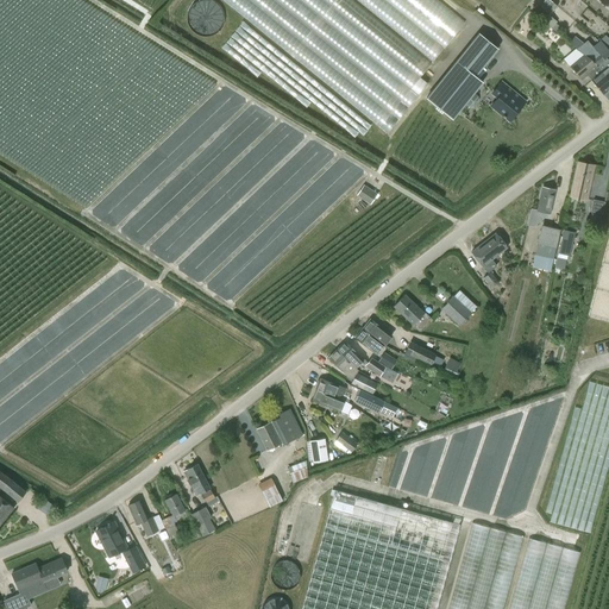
[(198,0),(192,0),(186,26),(218,35),(224,6),(198,0)]
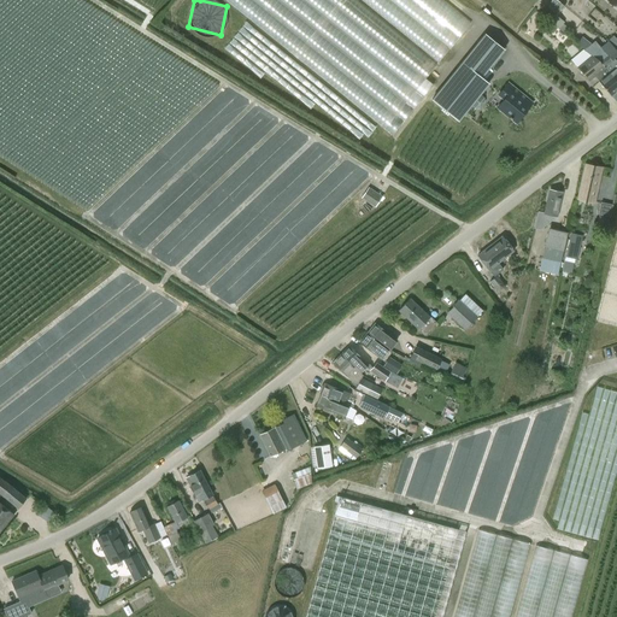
[(225,0),(391,135),(432,83),(425,77),(436,63),(357,0),(362,0),(438,62),(471,22),(444,0),(225,0)]
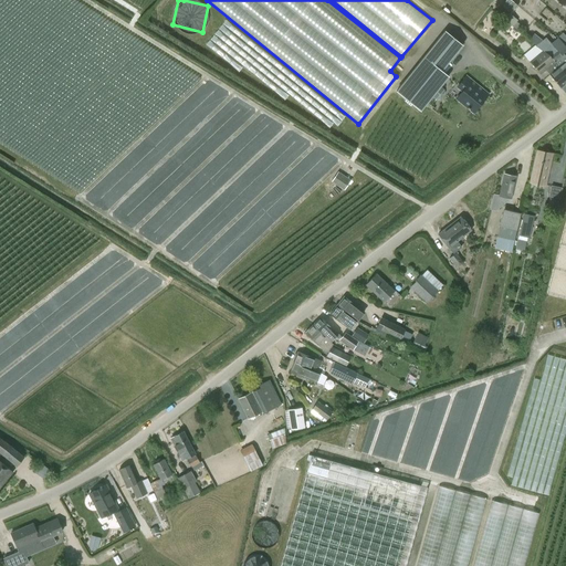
[(515,9),(506,2),(498,14),(506,22),(515,9)]
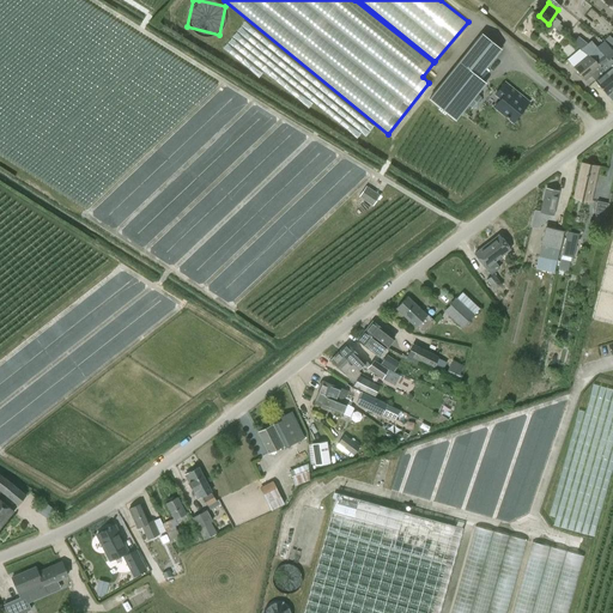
[(481,34),(429,98),(455,121),(486,84),(478,78),(501,49),(481,34)]
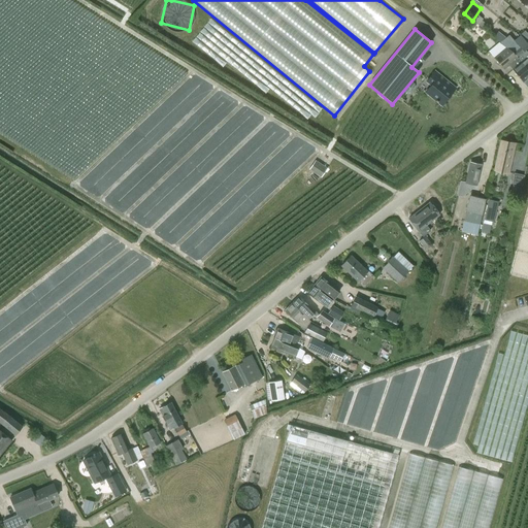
[(515,54),(527,69),(527,54),(526,52),(524,55),(509,36),(500,43),(515,54)]
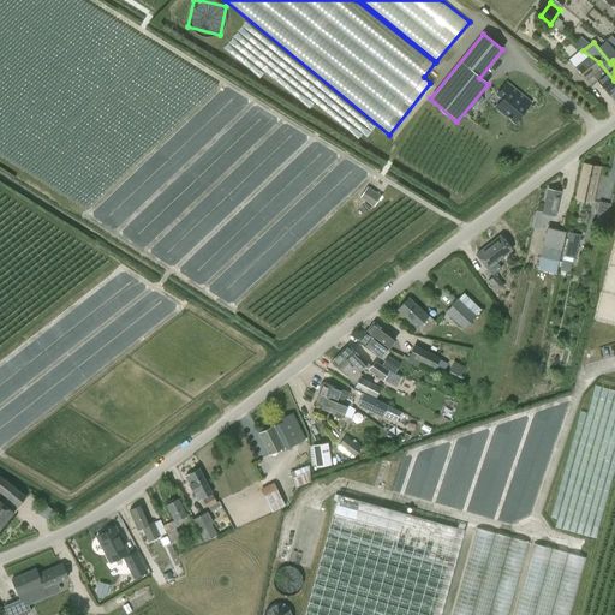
[(593,77),(597,82),(609,96),(614,90),(614,82),(597,63),(583,52),(581,49),(569,60),(587,82),(593,77)]
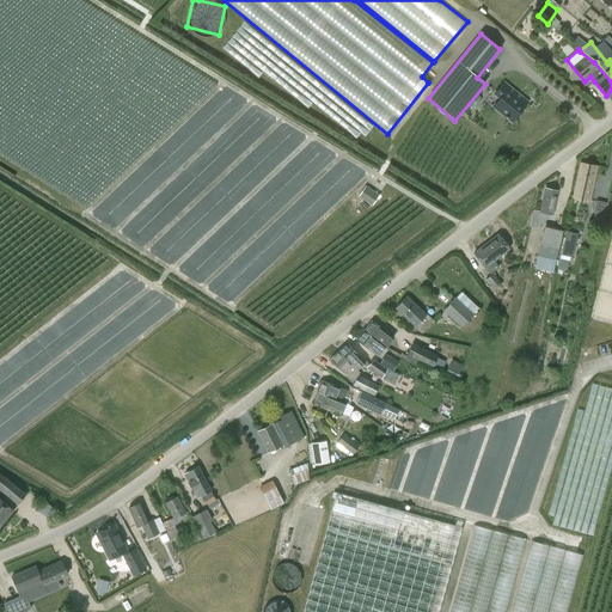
[(494,108),(512,122),(527,103),(503,84),(495,95),(500,99),(494,108)]
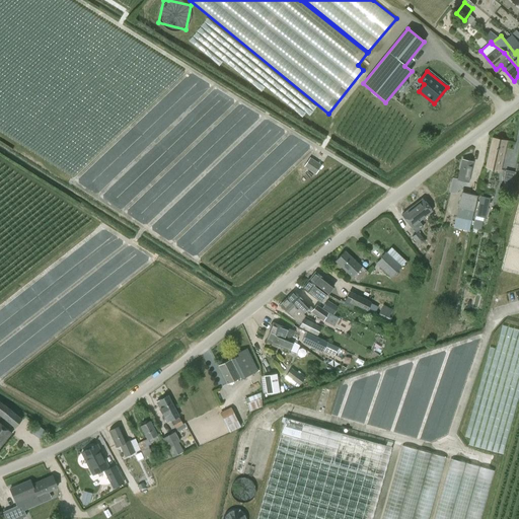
[(500,169),(506,142),(493,139),(487,166),(500,169)]
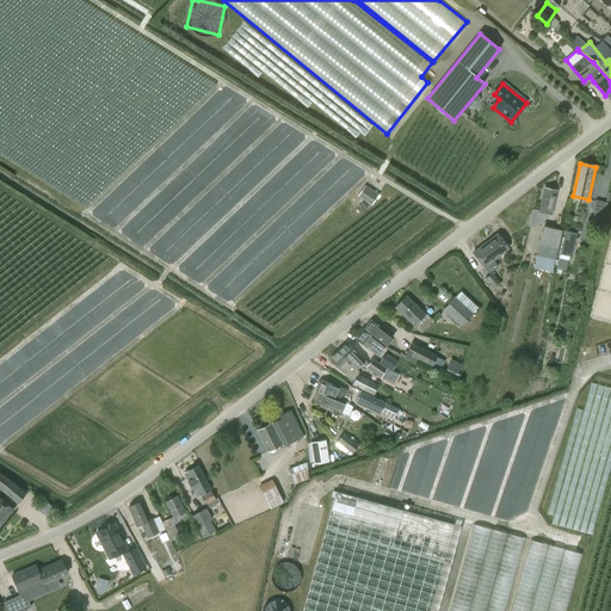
[(378,195),(364,185),(358,196),(372,204),(378,195)]
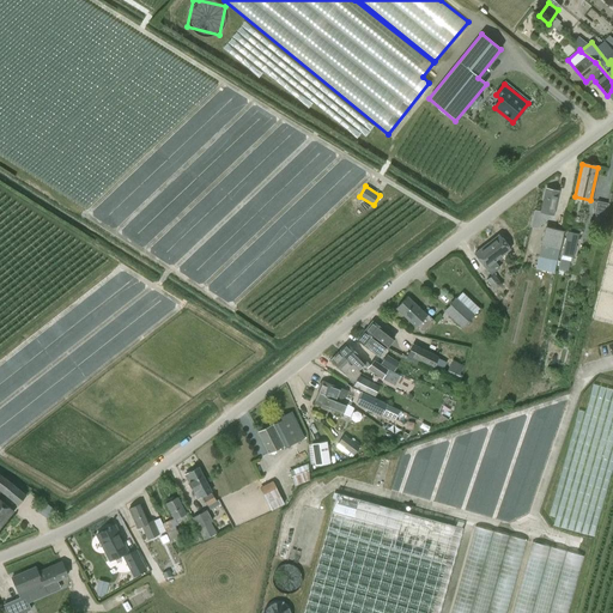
[(534,210),(532,220),(530,226),(536,229),(548,219),(550,213),(553,214),(558,192),(545,189),(541,211),(534,210)]
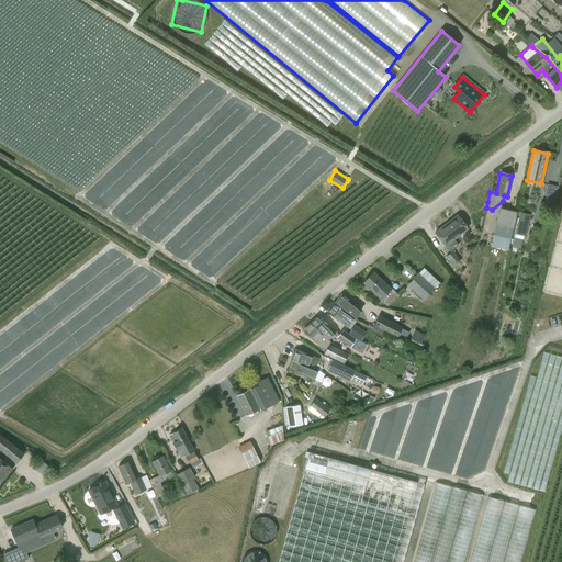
[(544,205),(553,205),(555,184),(546,184),(544,205)]
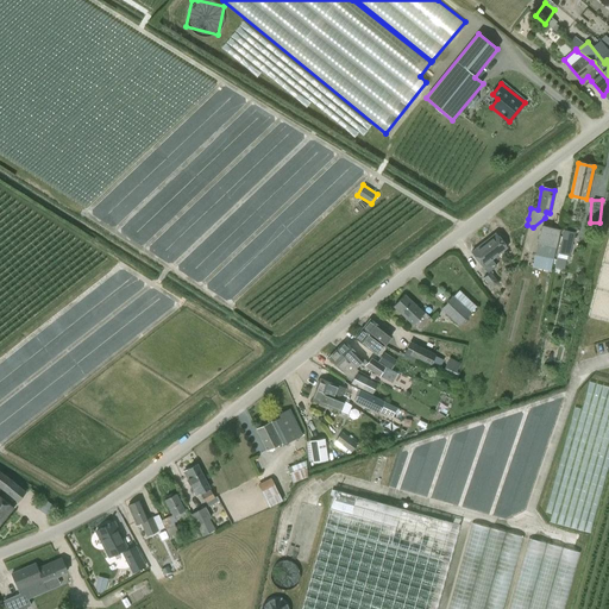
[(556,248),(560,228),(542,224),(535,255),(532,268),(551,271),(556,248)]
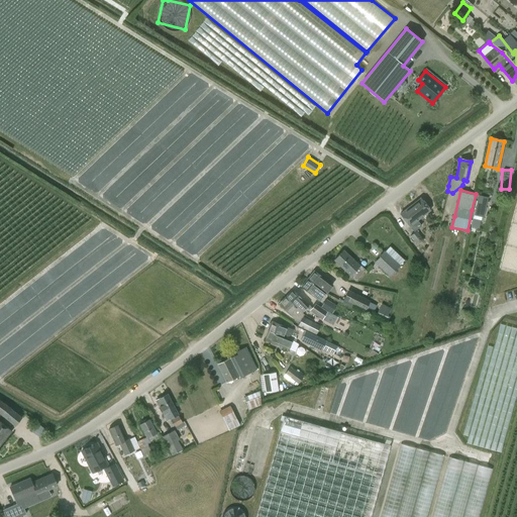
[(484,218),(488,197),(477,195),(474,210),(473,216),(474,216),(471,226),(479,228),(481,217),(483,218),(484,218)]
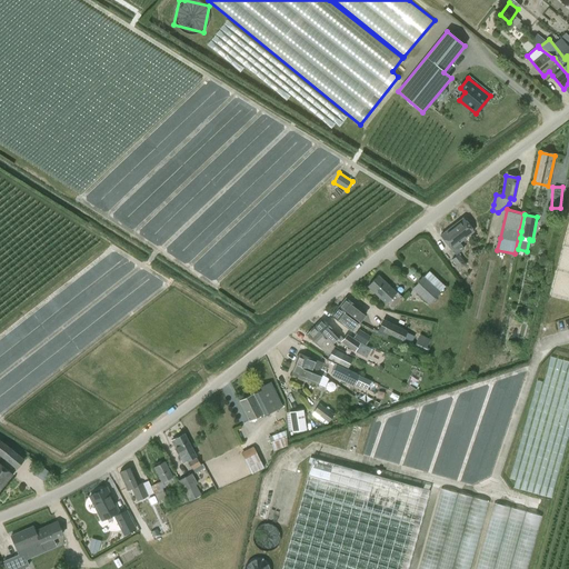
[(463,218),(450,228),(460,241),(473,232),(463,218)]
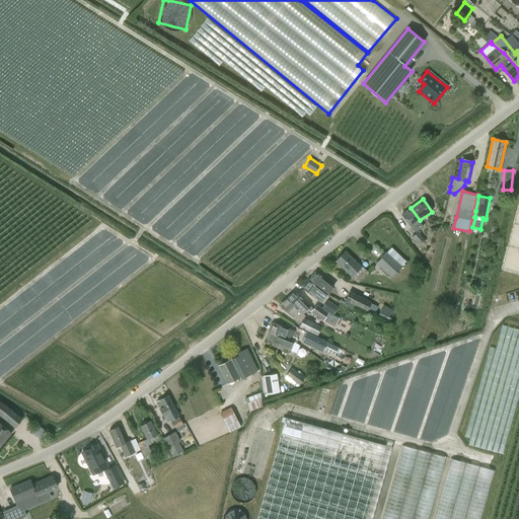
[(416,233),(418,232),(425,227),(420,220),(411,208),(405,211),(401,215),(416,233)]
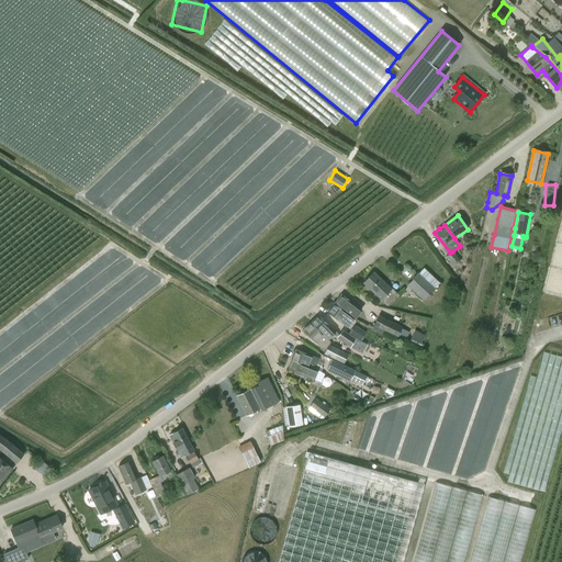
[(458,257),(462,254),(458,248),(453,251),(446,257),(453,266),(461,260),(458,257)]
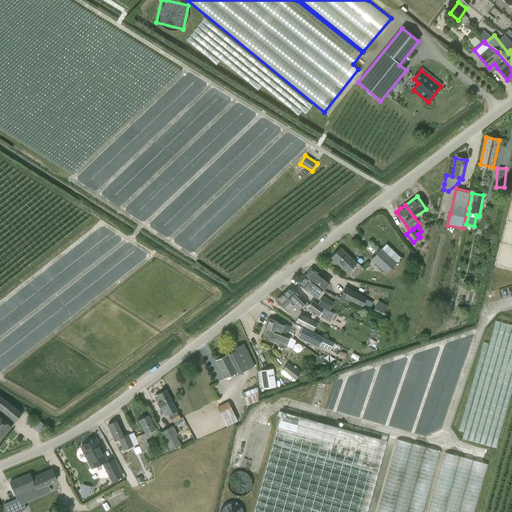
[(396,263),(401,257),(386,244),(381,249),(381,248),(371,260),(386,274),(396,263)]
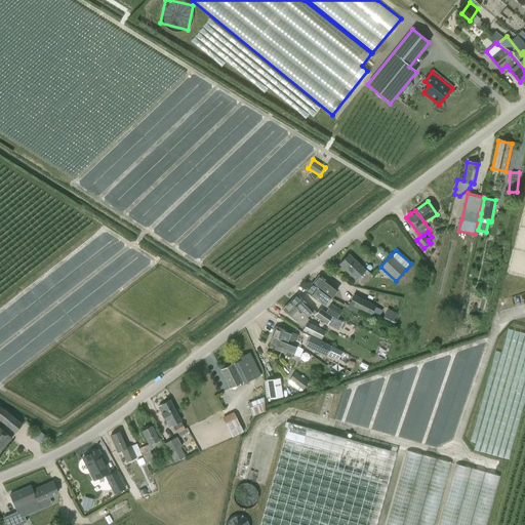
[(372,276),(366,271),(349,254),(338,265),(356,281),(361,286),(363,286),(372,276)]
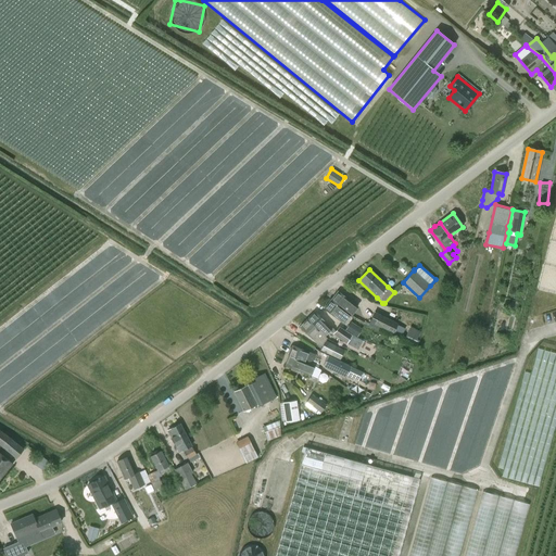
[(337,291),(330,300),(350,315),(357,306),(337,291)]
